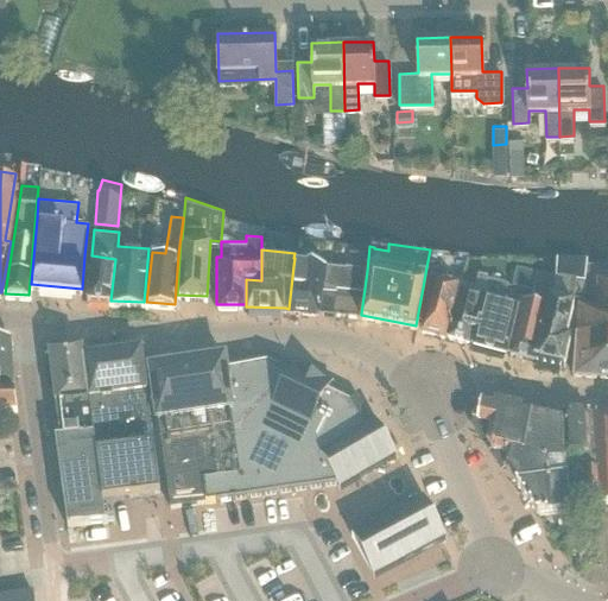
[(555,273),(557,255),(540,254),(537,269),(533,284),(538,285),(533,301),(521,298),(510,350),(536,358),(555,273)]
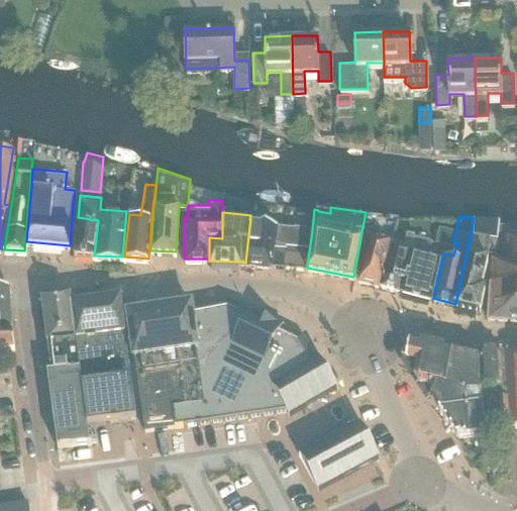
[(271,265),(271,264),(276,226),(276,221),(250,219),(245,263),(271,265)]
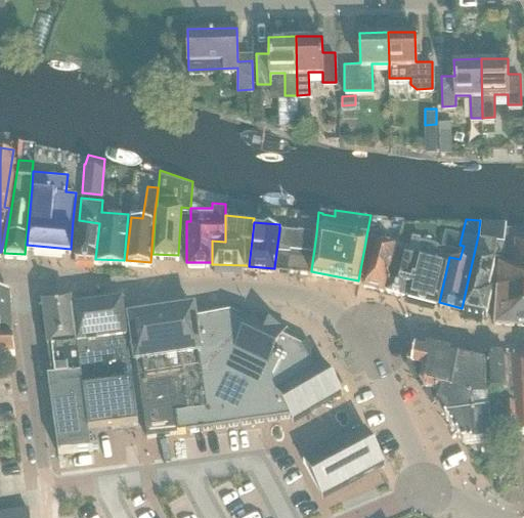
[(95,259),(97,232),(98,227),(78,226),(76,257),(95,259)]
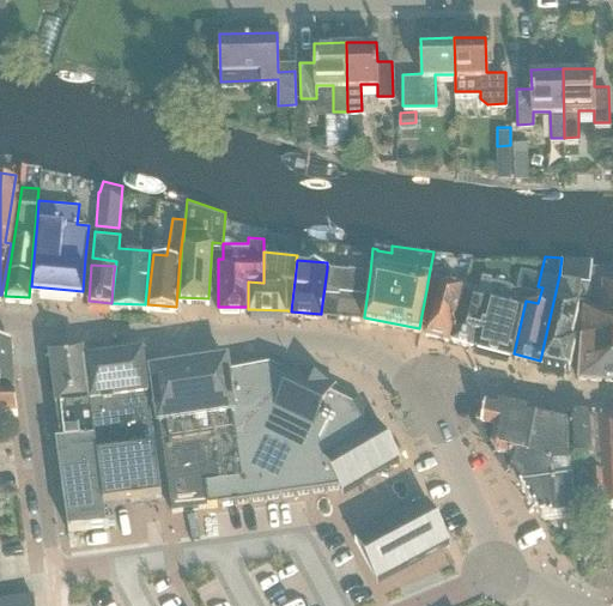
[(538,289),(538,286),(541,271),(520,266),(516,284),(538,289)]
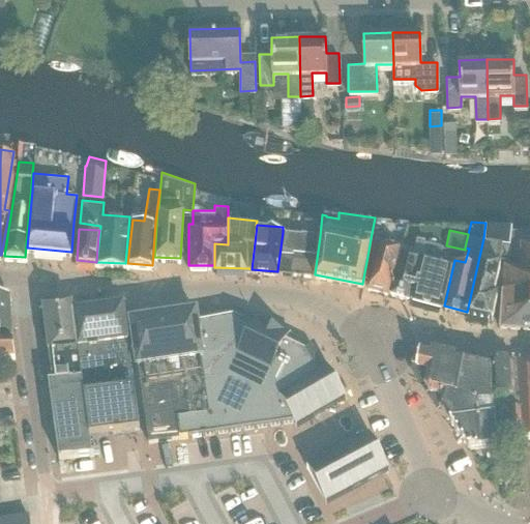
[(315,273),(320,236),(283,232),(277,270),(315,273)]
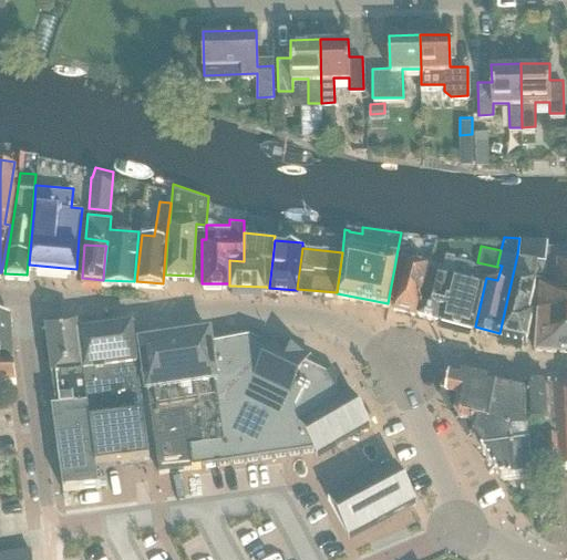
[(398,249),(394,268),(401,271),(393,304),(415,310),(426,261),(409,257),(411,250),(399,248),(399,249),(398,249)]
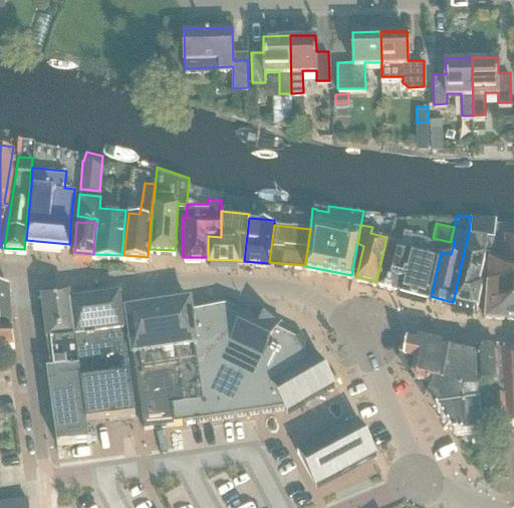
[(409,245),(412,229),(405,228),(402,242),(387,239),(377,281),(398,287),(409,245)]
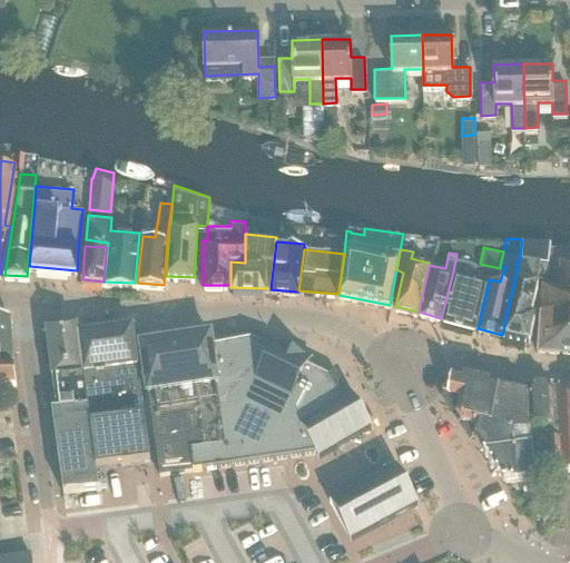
[(569,255),(563,255),(561,275),(561,279),(542,278),(537,347),(569,349),(569,255)]
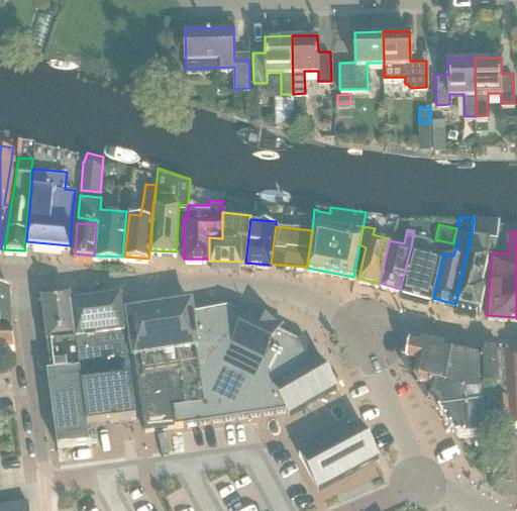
[(490,235),(472,232),(455,304),(479,309),(485,286),(481,285),(487,254),(490,235)]
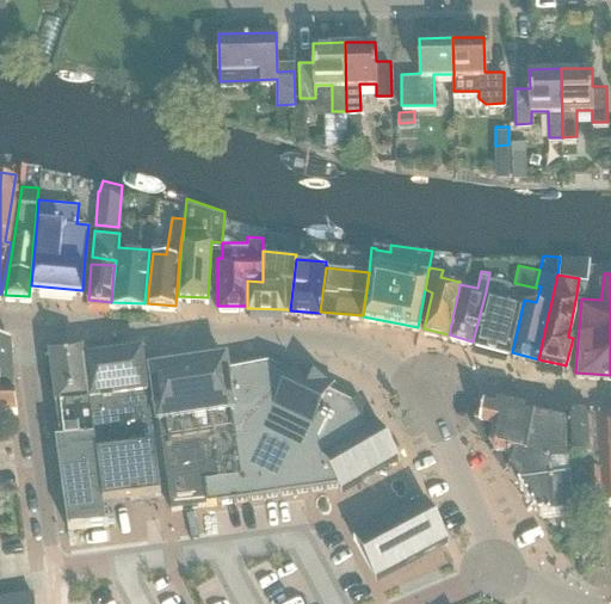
[(508,352),(520,301),(506,297),(511,282),(491,276),(487,291),(475,343),(508,352)]
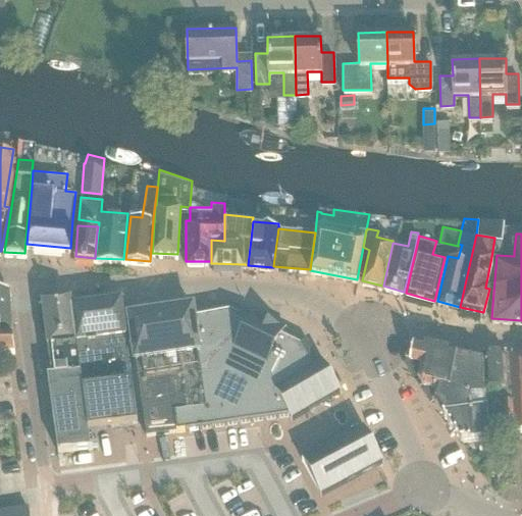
[(0,349),(14,349),(11,326),(8,285),(0,284),(0,349)]
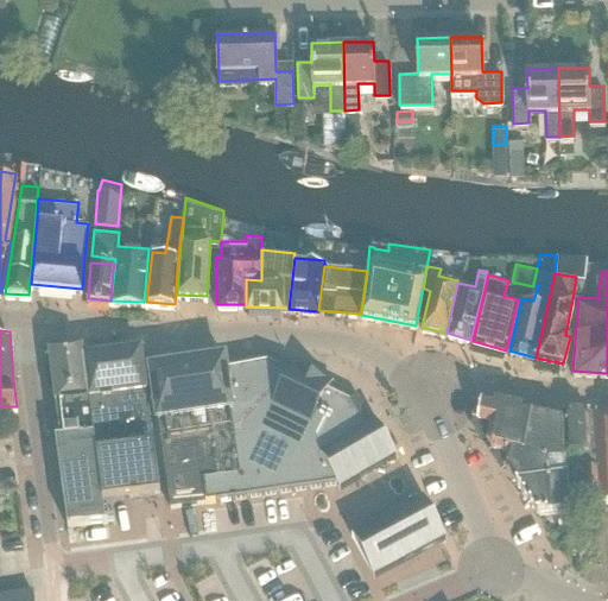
[(106,518),(82,342),(49,347),(56,399),(61,434),(56,435),(68,523),(106,518)]
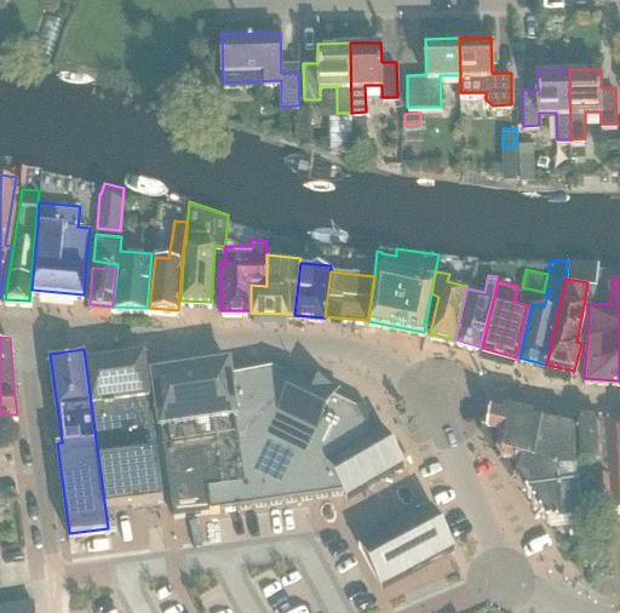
[(105,505),(162,499),(149,395),(144,351),(86,359),(103,486),(105,505)]
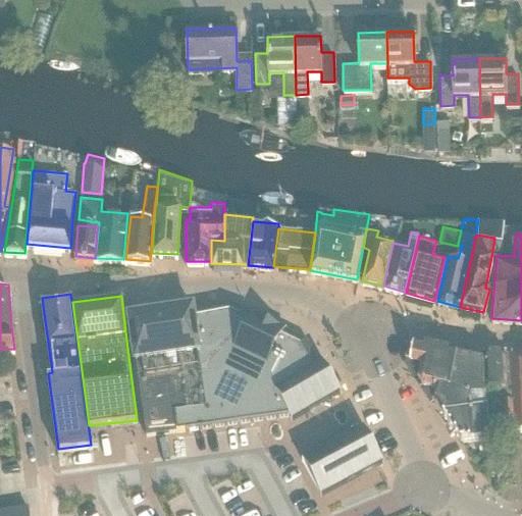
[(132,313),(129,313),(146,431),(289,411),(291,415),(341,388),(323,356),(320,358),(305,331),(253,307),(220,313),(218,306),(194,310),(193,304),(137,312),(132,313)]
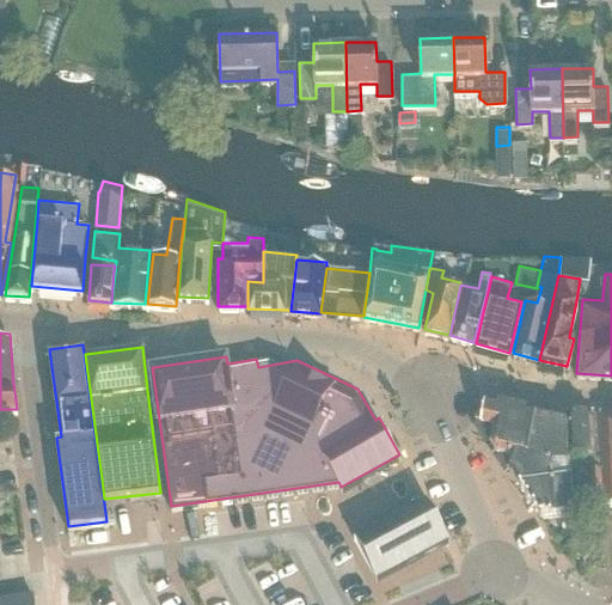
[(540,513),(574,509),(568,415),(536,409),(484,397),(481,419),(495,422),(490,440),(496,448),(512,452),(507,464),(519,482),(540,513)]
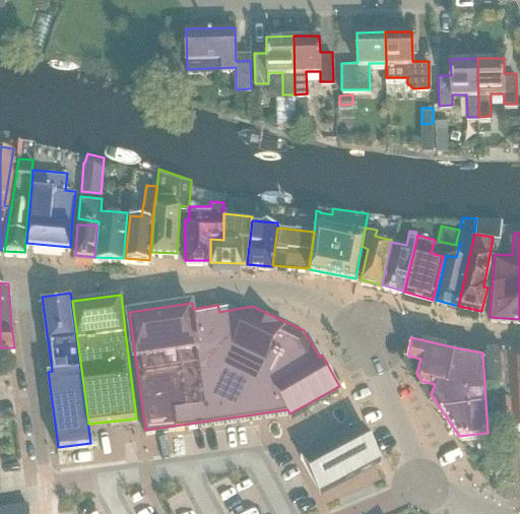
[(514,426),(519,425),(519,346),(510,347),(514,423),(514,426)]
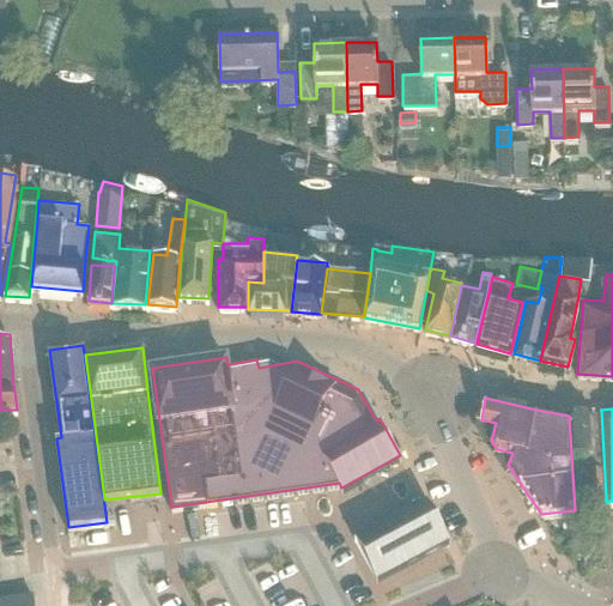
[(589,498),(606,498),(601,410),(569,410),(571,455),(587,454),(589,498)]
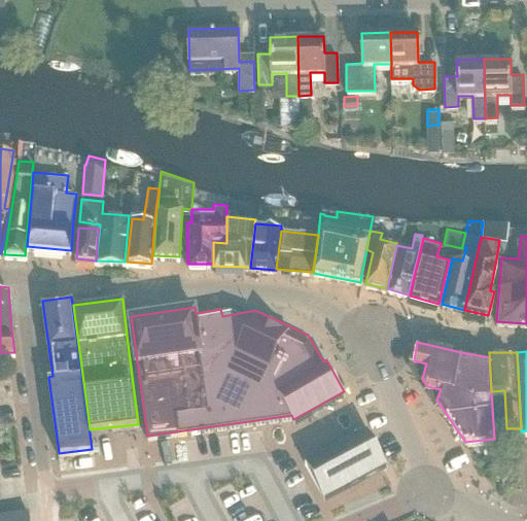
[(366,426),(305,459),(306,460),(307,460),(325,493),(323,494),(324,496),(387,462),(386,461),(384,462),(366,428),(367,427),(366,426)]
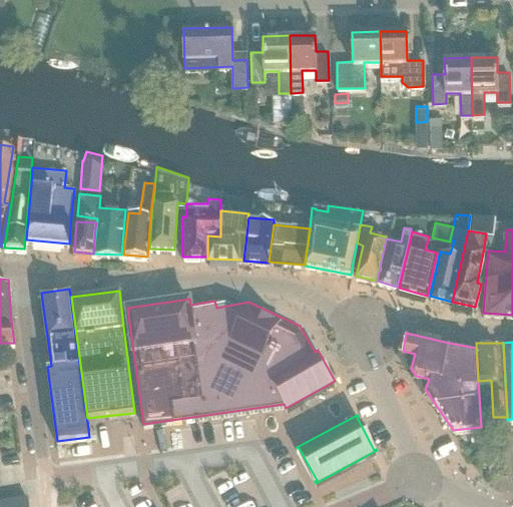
[(28,506),(27,495),(0,498),(0,506),(28,506)]
